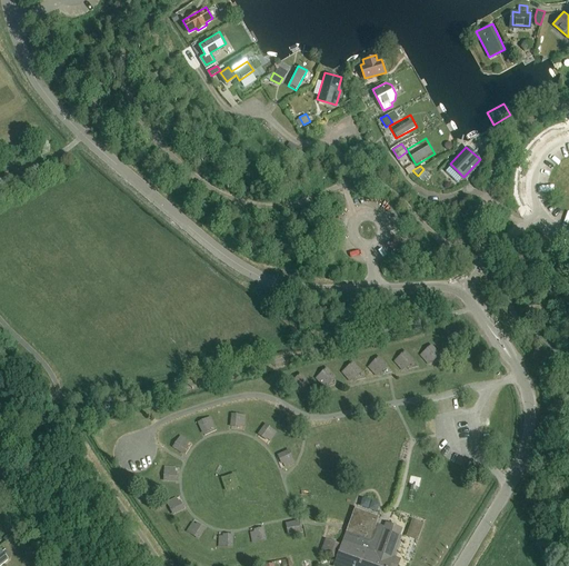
[(420,354),(428,361),(438,353),(430,344),(420,354)]
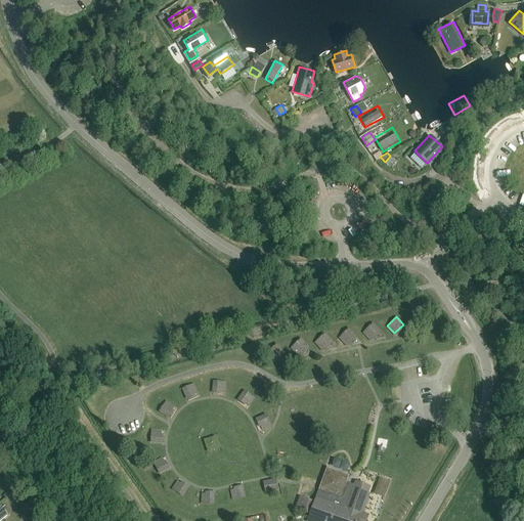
[(373,322),(362,331),(369,339),(379,330),(373,322)]
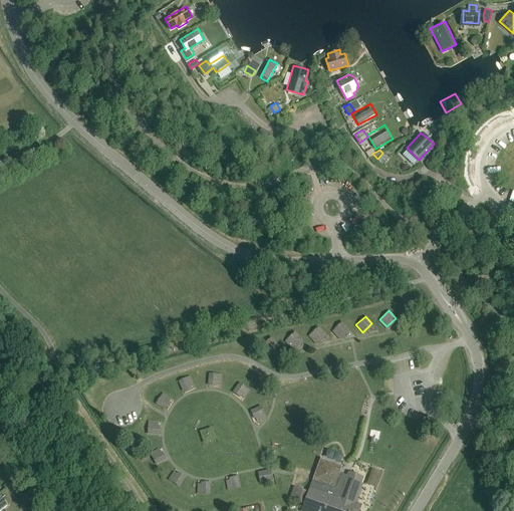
[(341,321),(332,329),(339,337),(348,328),(341,321)]
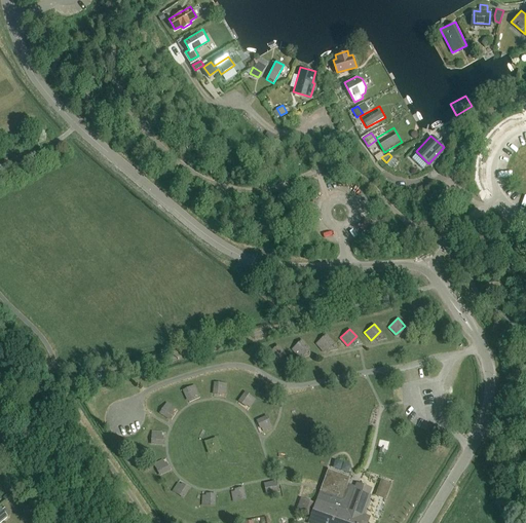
[(326,334),(315,342),(323,350),(332,341),(326,334)]
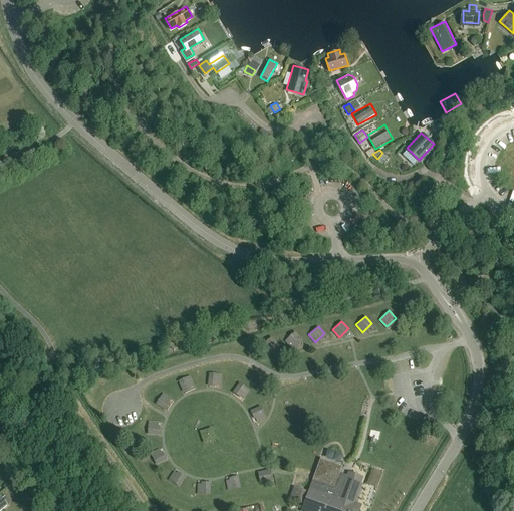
[(294,331),(285,340),(291,347),(301,338),(294,331)]
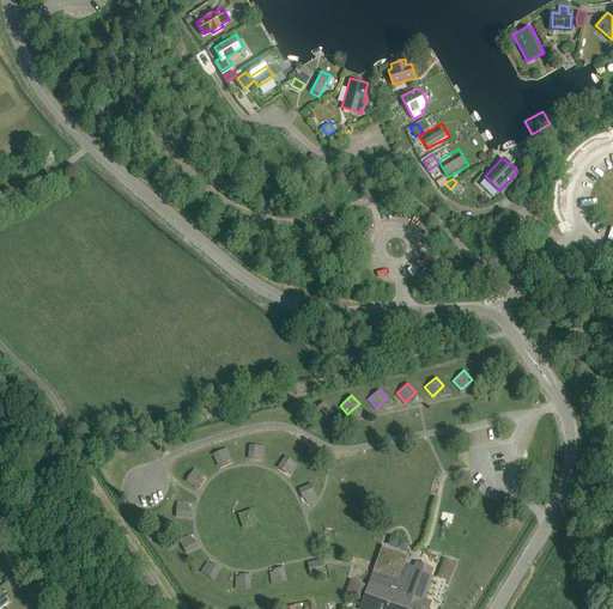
[(323,401),(311,412),(320,420),(331,410),(323,401)]
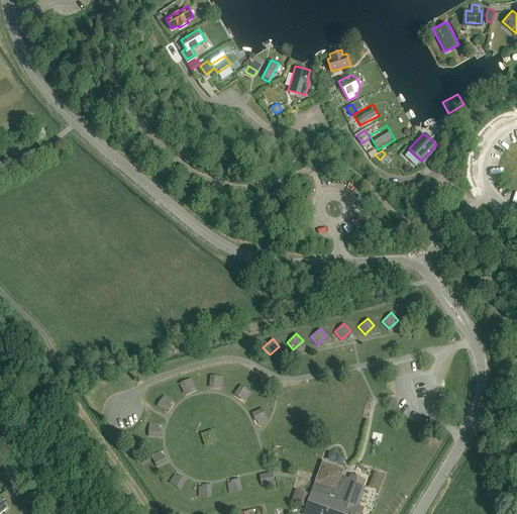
[(209,385),(221,386),(221,377),(210,376),(209,385)]
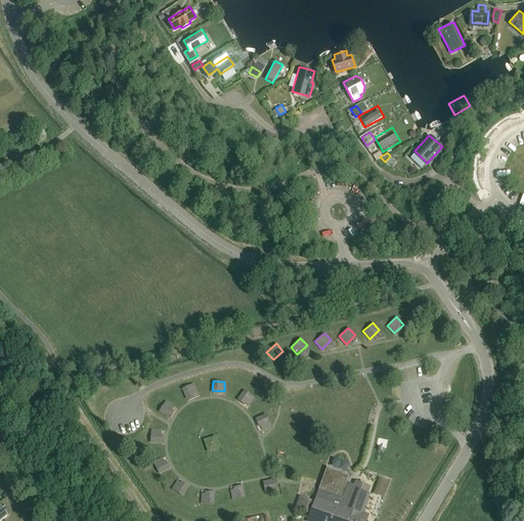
[(185,396),(197,391),(192,383),(182,388),(185,396)]
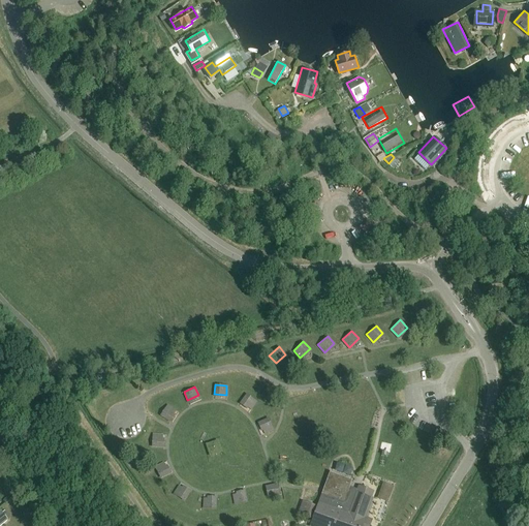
[(250,408),(255,400),(246,394),(241,401),(250,408)]
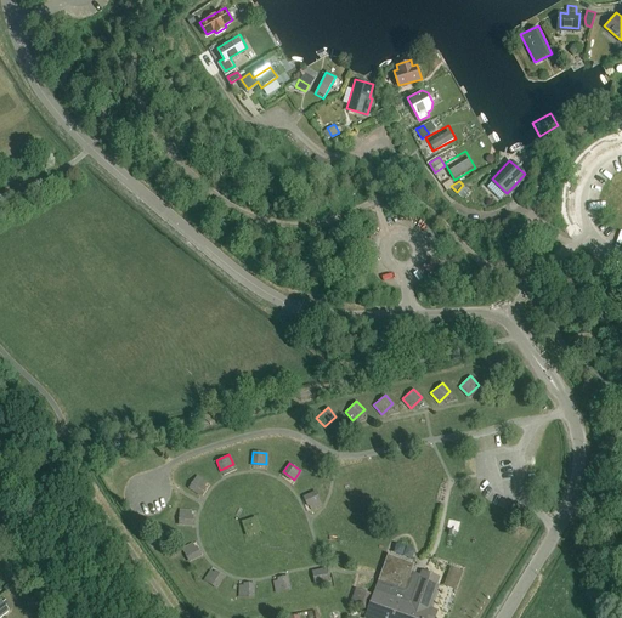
[(198,493),(205,482),(197,476),(188,487),(198,493)]
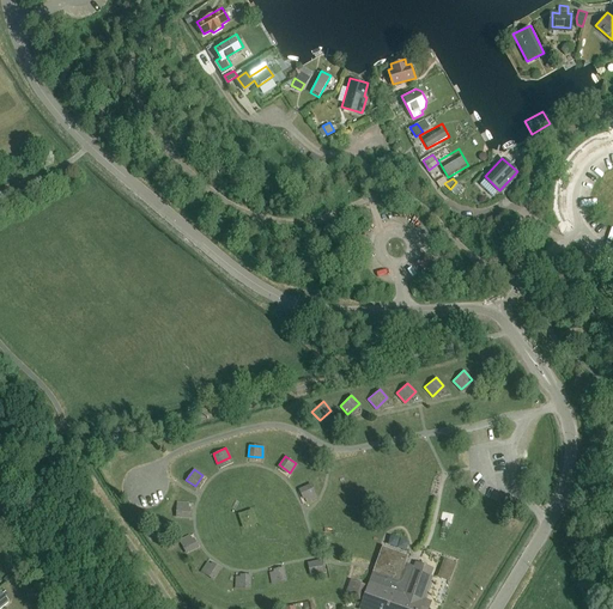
[(314,492),(308,479),(298,483),(304,497),(314,492)]
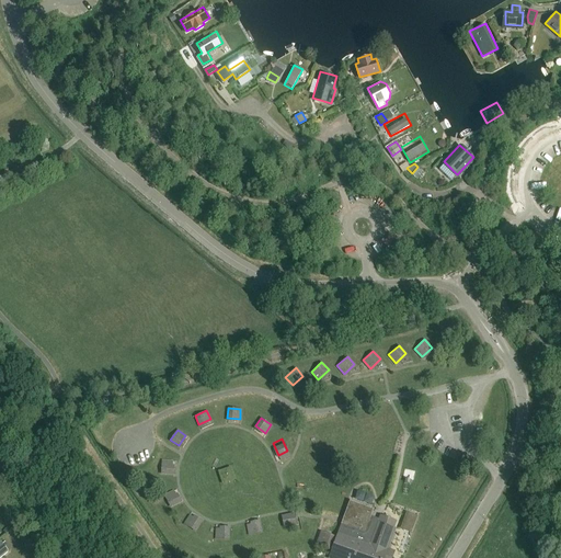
[(171,474),(172,460),(162,459),(161,473),(171,474)]
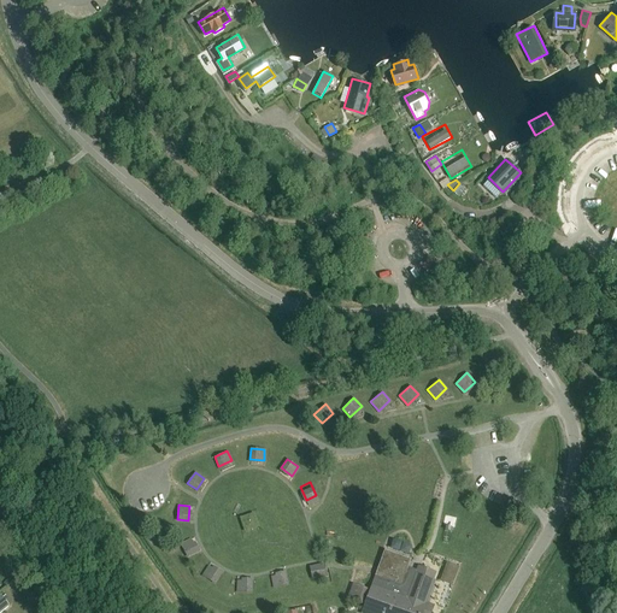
[(253,508),(239,513),(244,529),(258,524),(253,508)]
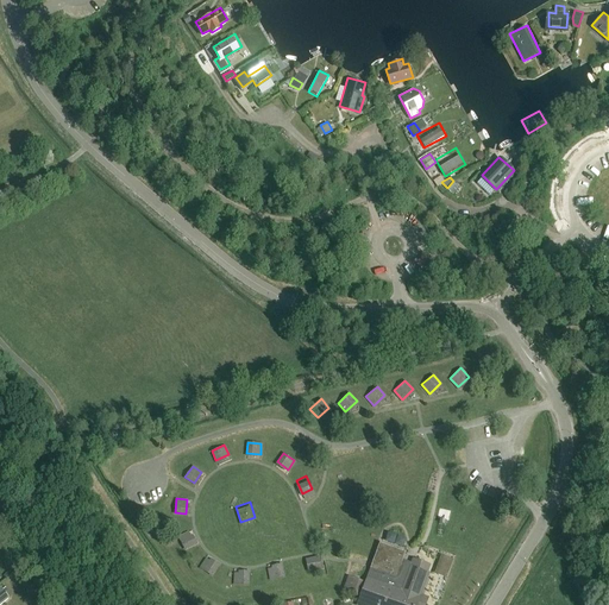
[(194,543),(188,531),(179,536),(184,548),(194,543)]
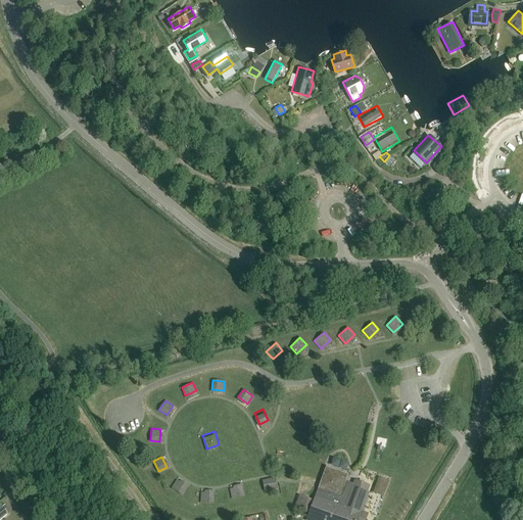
[(354,482),(354,483),(352,482),(352,481),(345,478),(348,471),(326,463),(306,518),(313,519),(364,519),(366,516),(364,512),(361,511),(367,491),(365,490),(367,487),(365,483),(359,481),(354,482)]
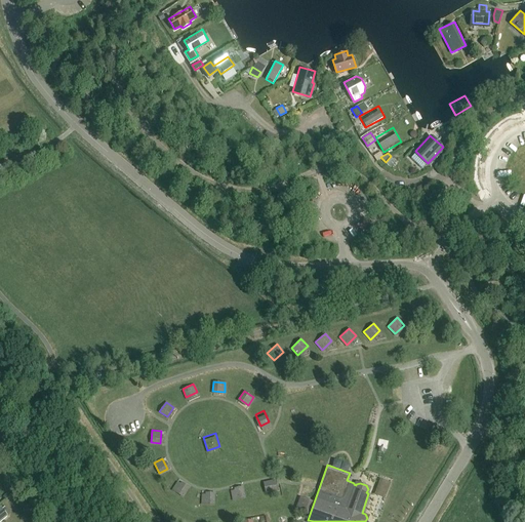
[(379,476),(373,491),(385,495),(390,480),(379,476)]
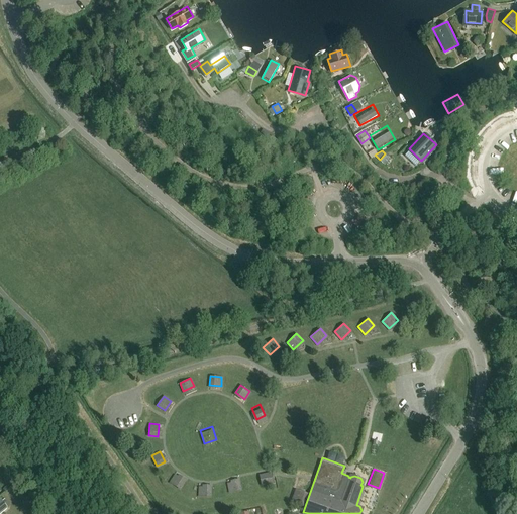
[(262,484),(272,482),(270,472),(260,474),(262,484)]
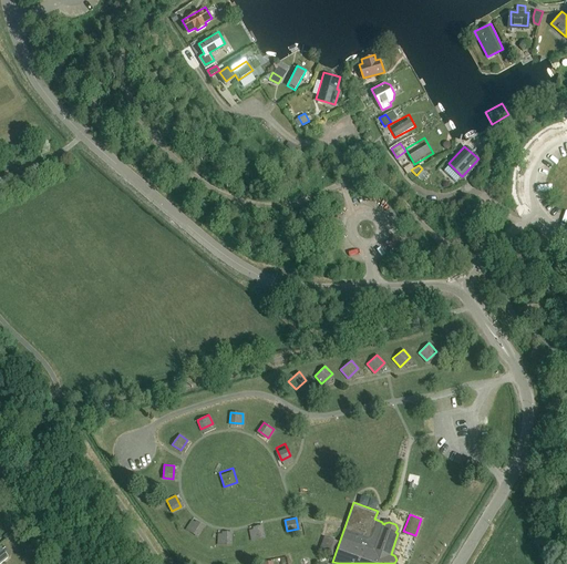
[(192,520),(186,529),(197,535),(203,526),(192,520)]
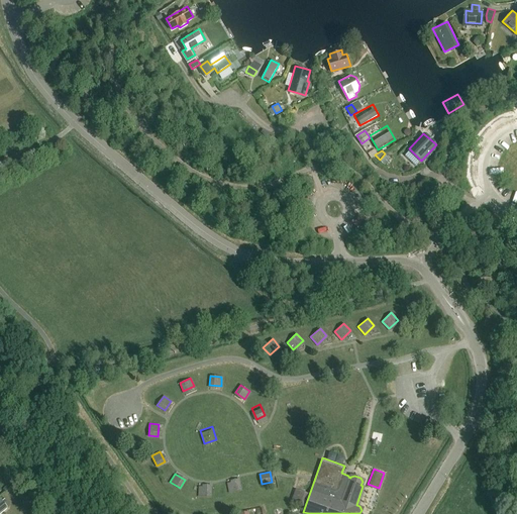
[(238,480),(227,482),(229,491),(240,489),(238,480)]
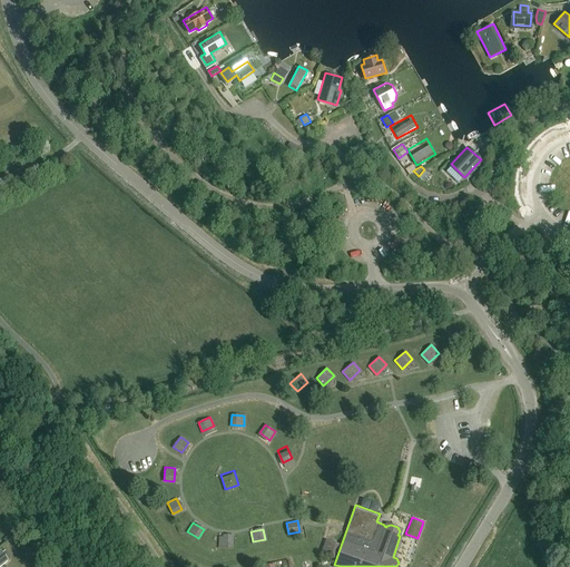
[(232,536),(219,536),(219,546),(232,546),(232,536)]
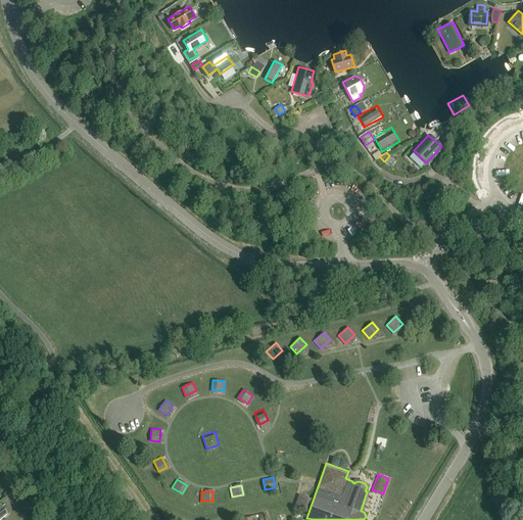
[(299,493),(294,506),(307,511),(313,499),(299,493)]
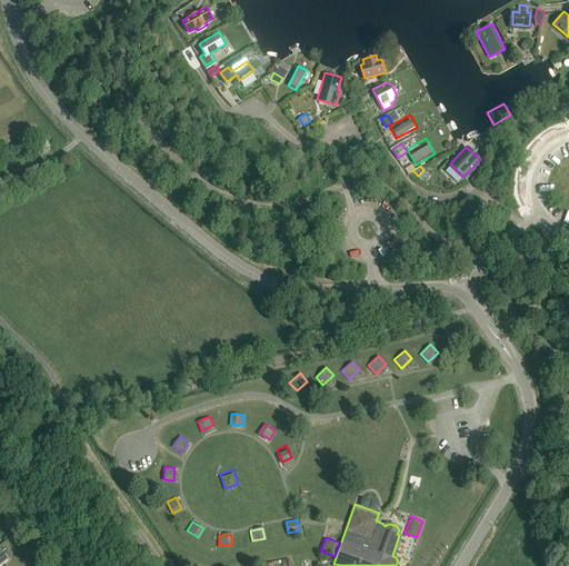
All buildings are outlined.
